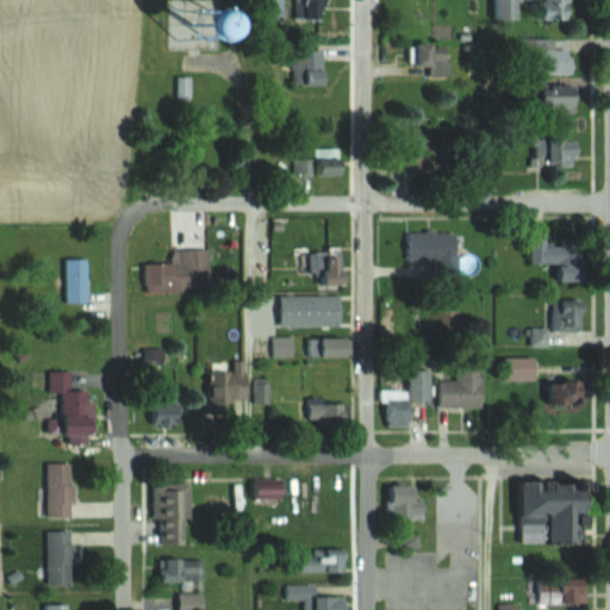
[(521,0),(495,0),(495,19),(521,19),(521,0)]
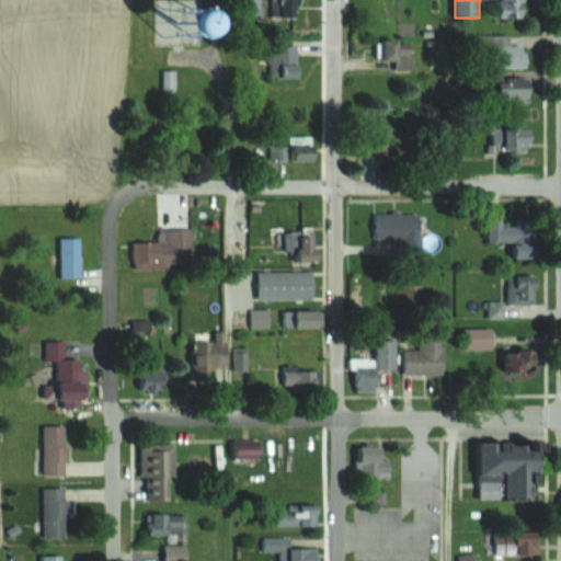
[(491,0),(491,19),(527,19),(526,0),(491,0)]
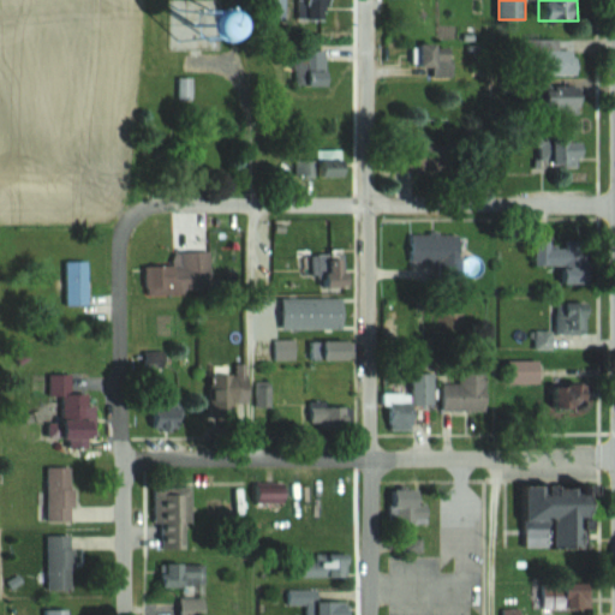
[(435,77),(455,77),(455,45),(424,45),(424,69),(435,69),(435,77)]
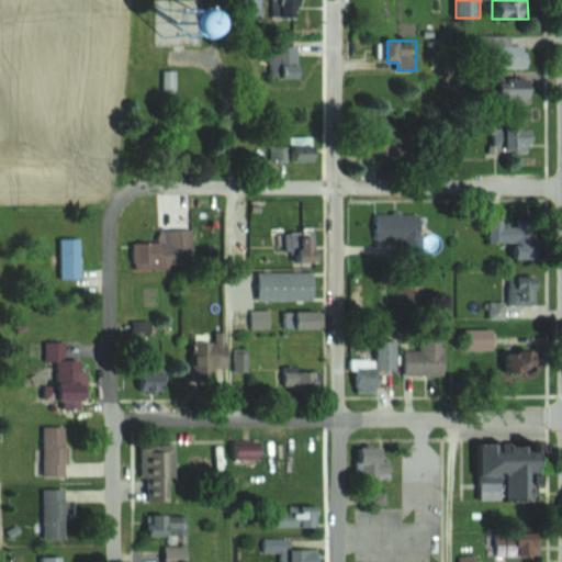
[(497,46),(497,68),(530,68),(530,46),(497,46)]
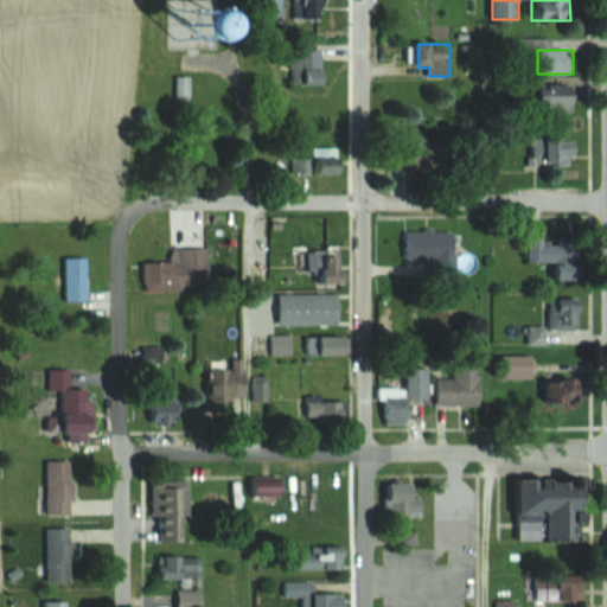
[(192,76),(179,76),(179,97),(192,97),(192,76)]
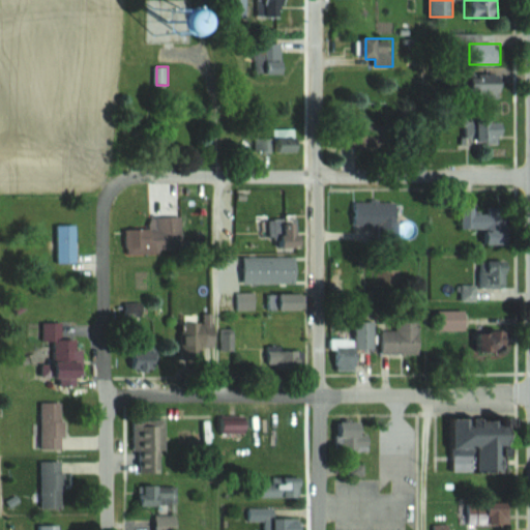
[(475,76),(475,96),(506,96),(506,76),(475,76)]
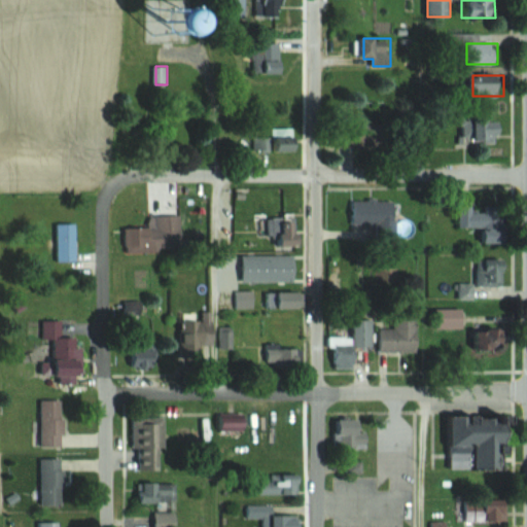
[(463,142),(503,142),(503,118),(463,118),(463,142)]
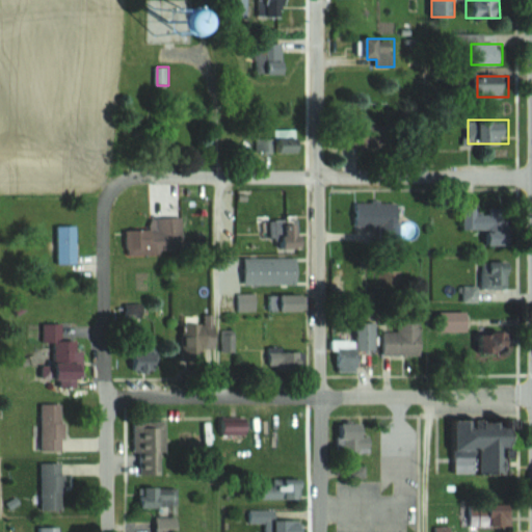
[(394,244),(394,202),(349,202),(349,225),(374,225),(374,244),(394,244)]
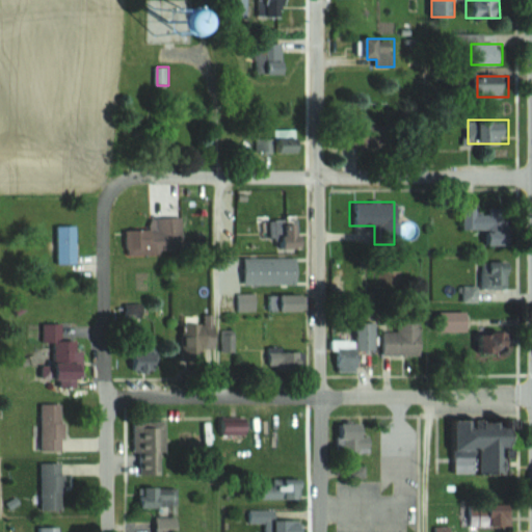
[(183,217),(157,217),(157,230),(131,229),(131,253),(183,253),(183,217)]
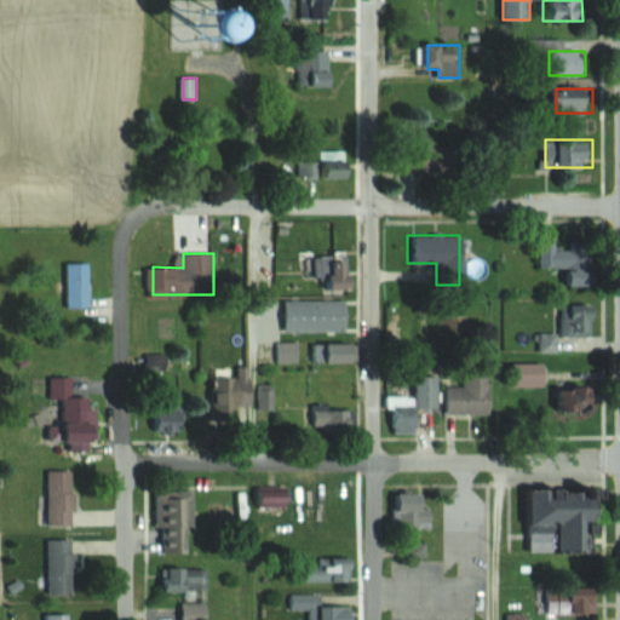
[(314,257),(314,287),(338,287),(338,257),(314,257)]
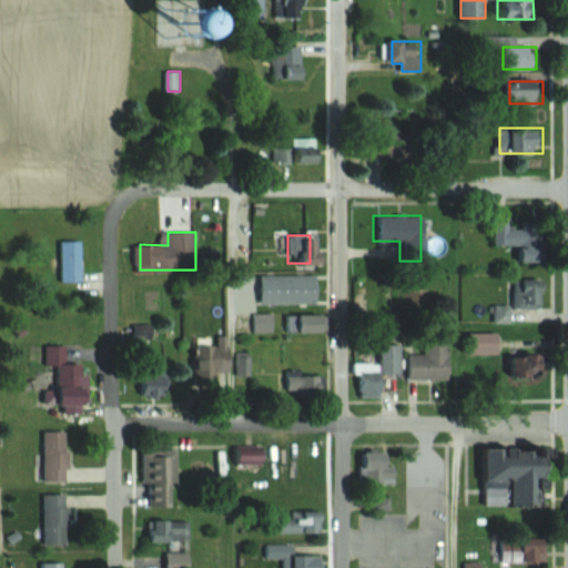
[(83,282),(83,241),(61,241),(61,282),(83,282)]
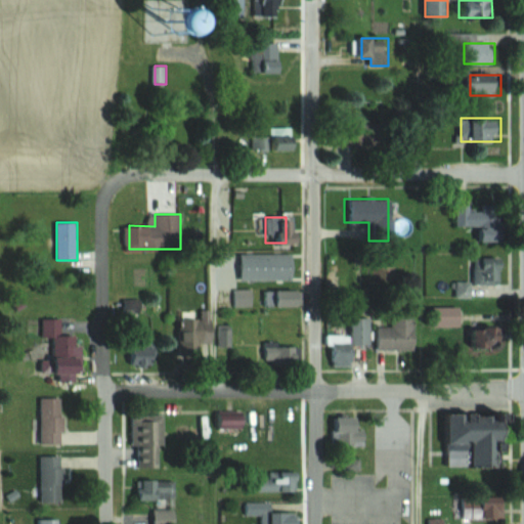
[(469,284),(496,284),(496,257),(469,257),(469,284)]
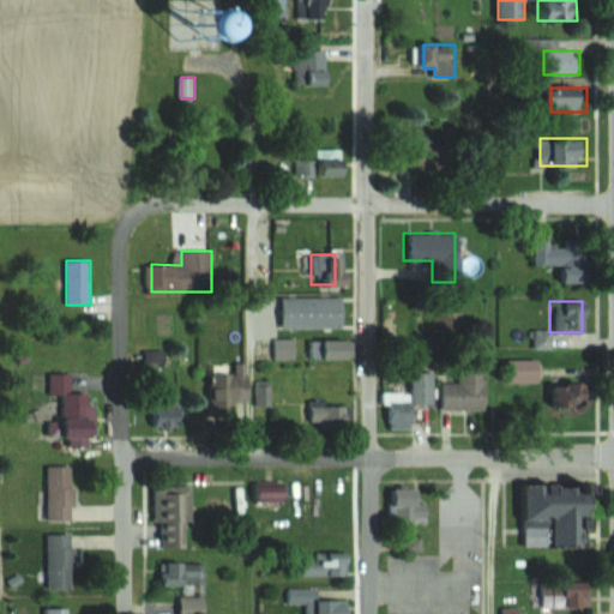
[(499,359),(499,383),(533,383),(533,359),(499,359)]
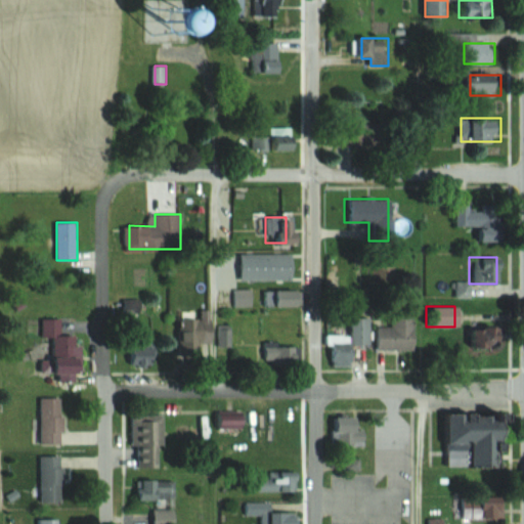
[(386,326),(372,326),(370,350),(409,350),(409,313),(386,313),(386,326)]
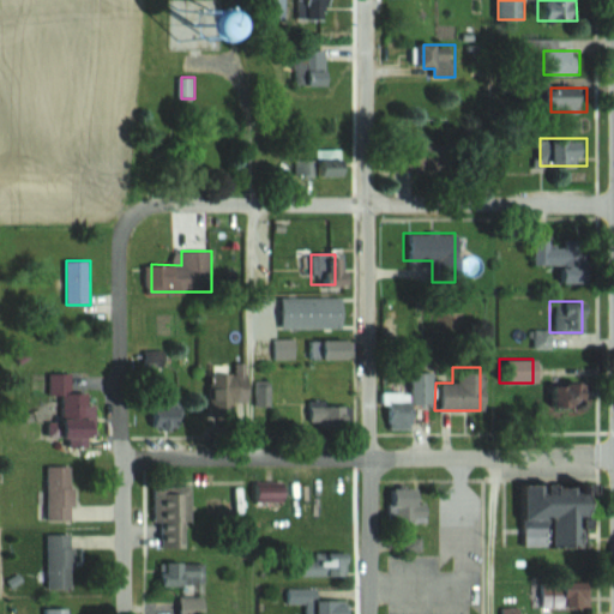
[(409,428),(409,403),(427,403),(427,372),(404,372),(404,391),(378,392),(378,429),(409,428)]
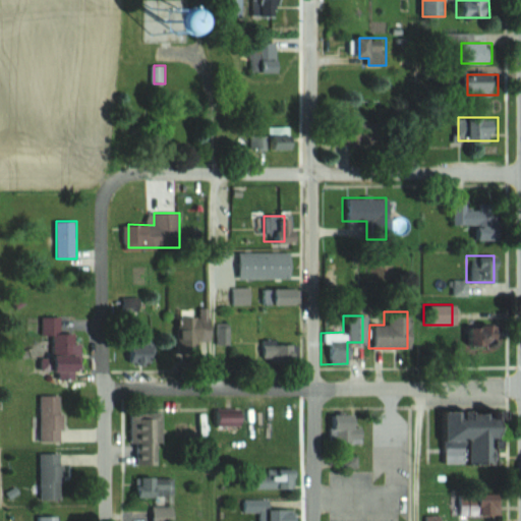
[(83,370),(83,332),(70,332),(70,316),(43,316),(43,371),(83,370)]
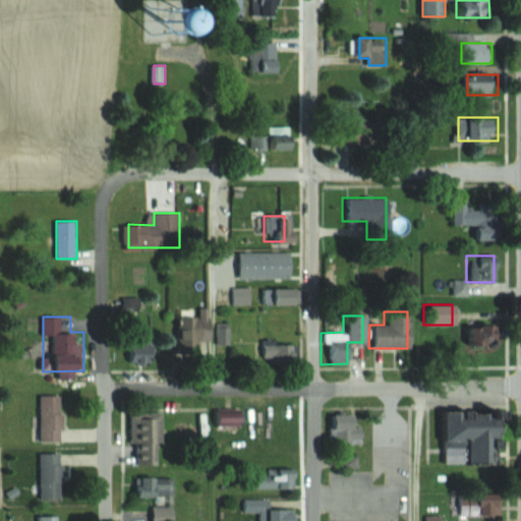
[(493,325),(459,325),(459,346),(493,346),(493,325)]
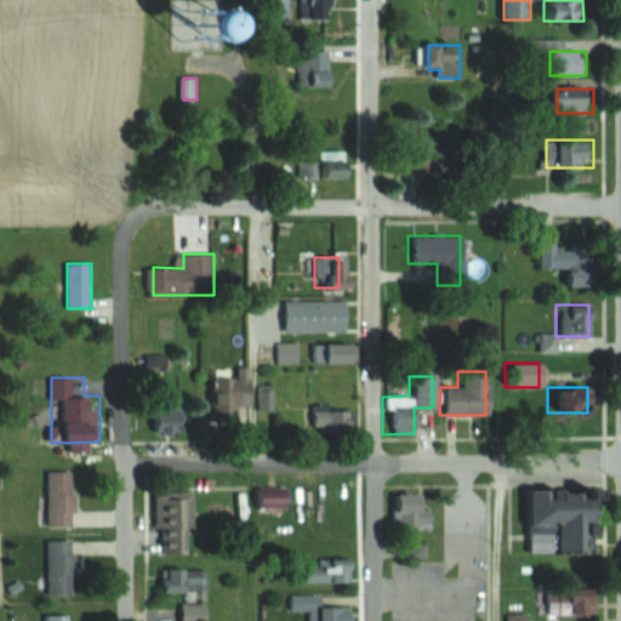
[(341,408),(312,408),(312,431),(341,431),(341,408)]
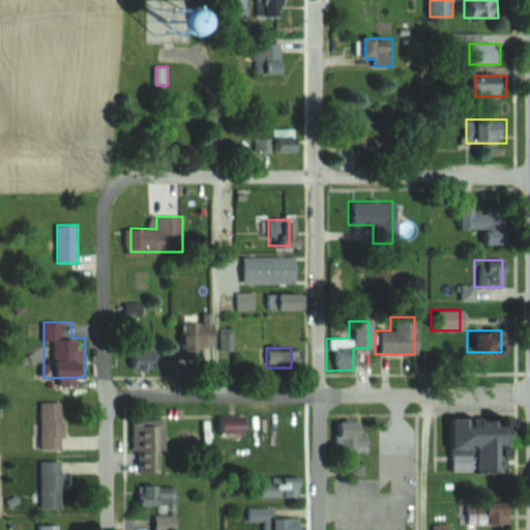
[(42,448),(67,448),(67,402),(42,402),(42,448)]
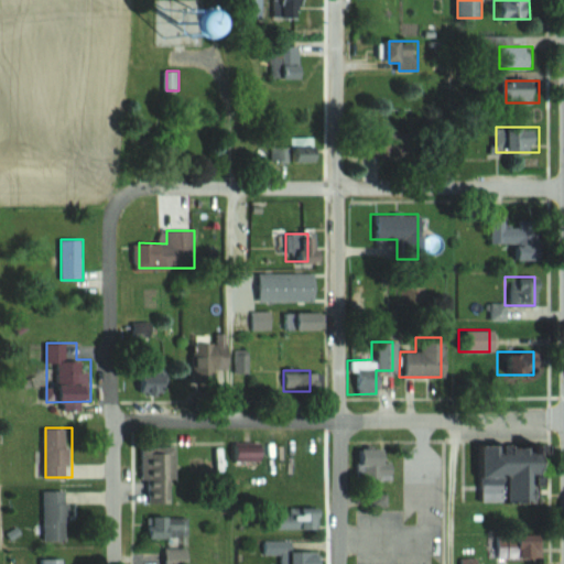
[(387,463),(379,463),(379,448),(350,448),(350,479),(387,479),(387,463)]
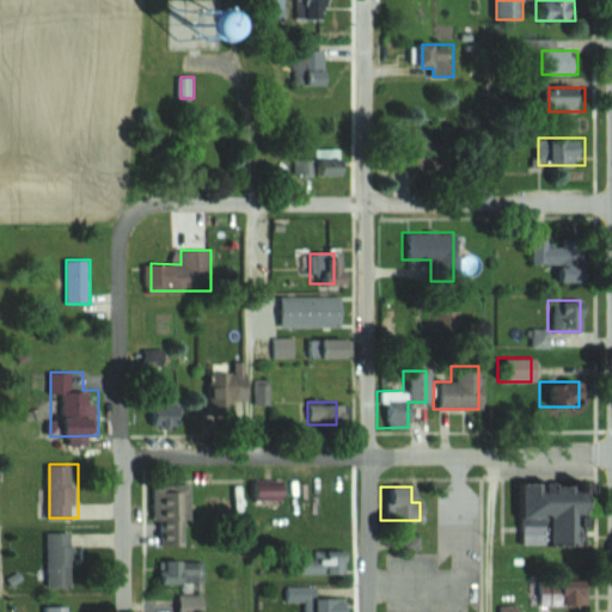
[(49,586),(75,586),(75,533),(49,533),(49,586)]
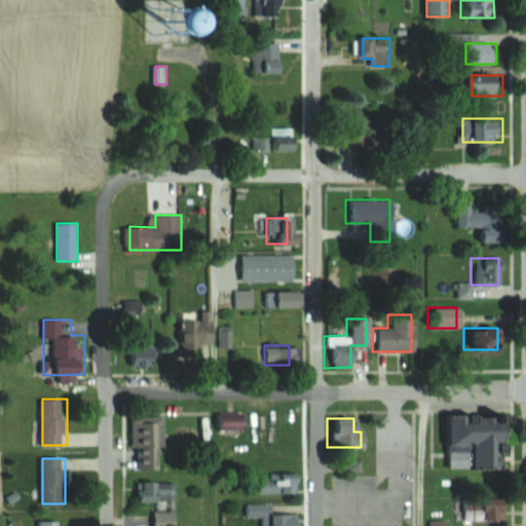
[(243,493),(294,493),(294,473),(265,473),(265,479),(243,479),(243,493)]
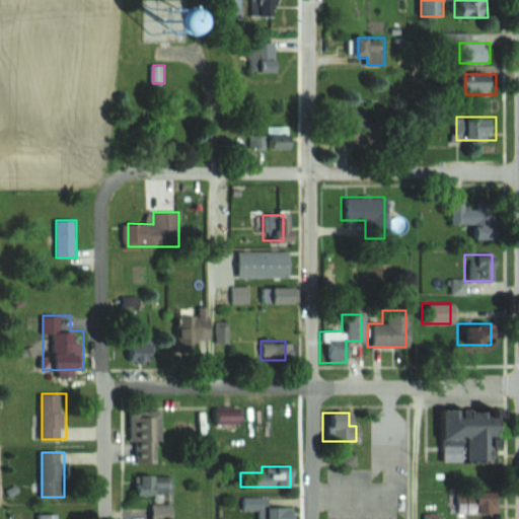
[(174,518),(175,475),(139,475),(139,496),(152,496),(151,518),(174,518)]
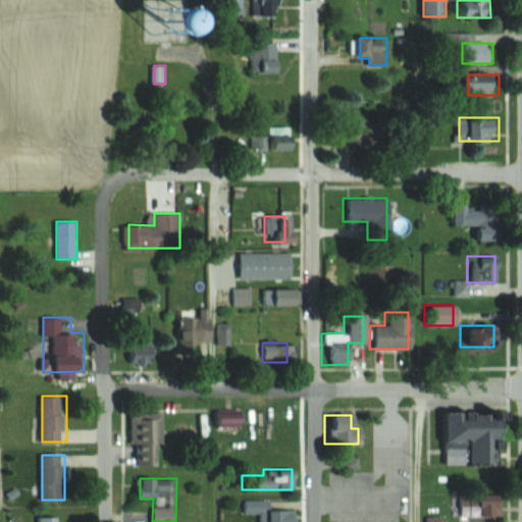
[(456,515),(498,515),(498,494),(456,494),(456,515)]
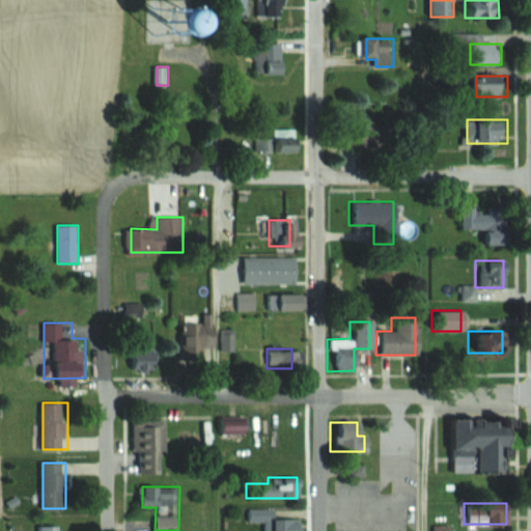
[(274,509),(245,508),(245,522),(262,523),(261,530),(294,530),(295,519),(274,519),(274,509)]
